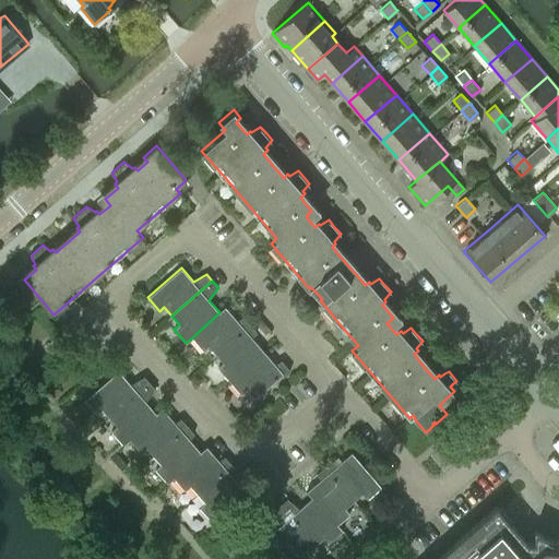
[(244,317),(238,321),(226,307),(219,312),(192,337),(203,351),(209,345),(216,354),(250,324),(244,317)]
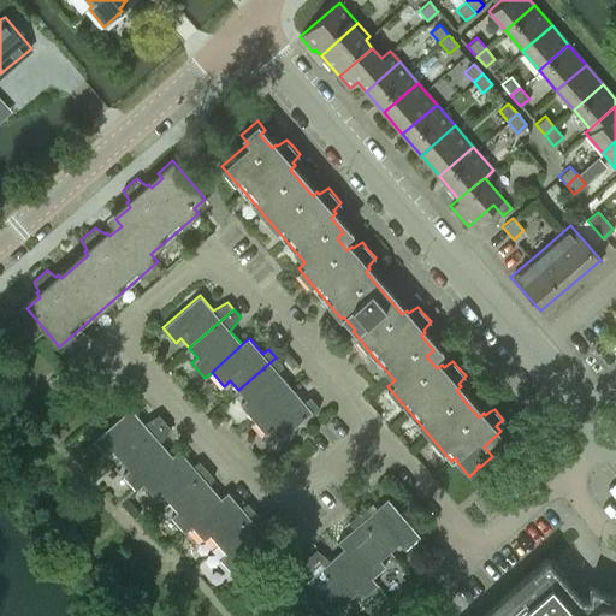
[(278,372),(283,366),(276,357),(238,390),(247,400),(241,404),(253,419),(291,386),(278,372)]
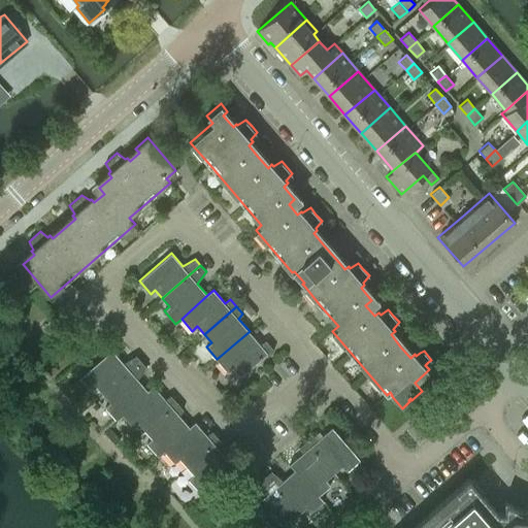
[(266,340),(260,343),(250,331),(217,359),(228,371),(233,367),(240,376),(267,353),(268,355),(274,350),(266,340)]
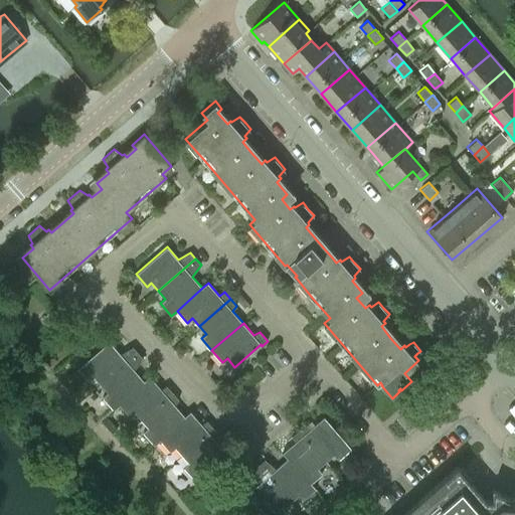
[(133,346),(121,354),(110,341),(77,368),(90,381),(95,377),(101,384),(138,352),(133,346)]
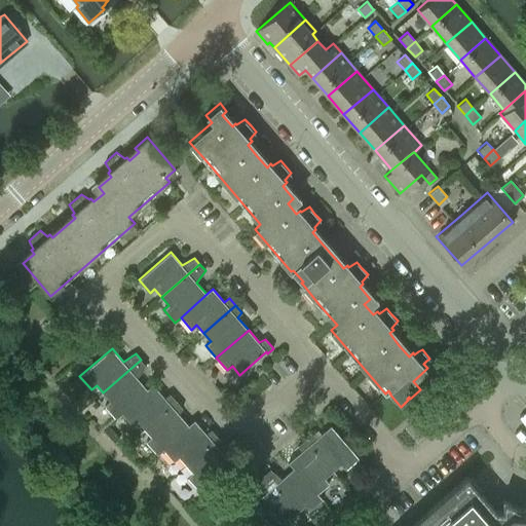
[(138,377),(146,366),(141,360),(103,392),(110,401),(105,405),(116,419),(122,413),(148,389),(147,389),(138,377)]
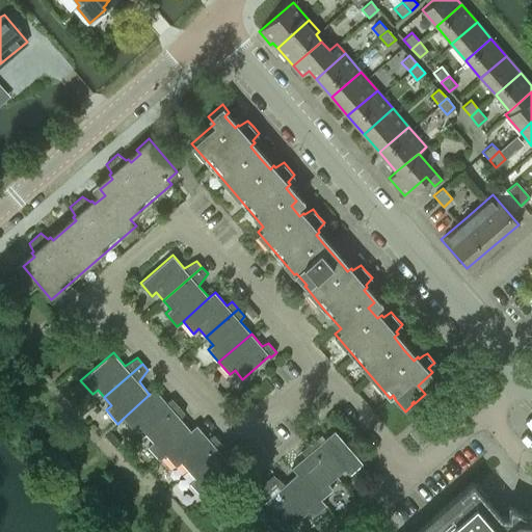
[(173,398),(166,401),(155,389),(149,394),(150,394),(124,418),(134,430),(139,426),(147,434),(179,405),(173,398)]
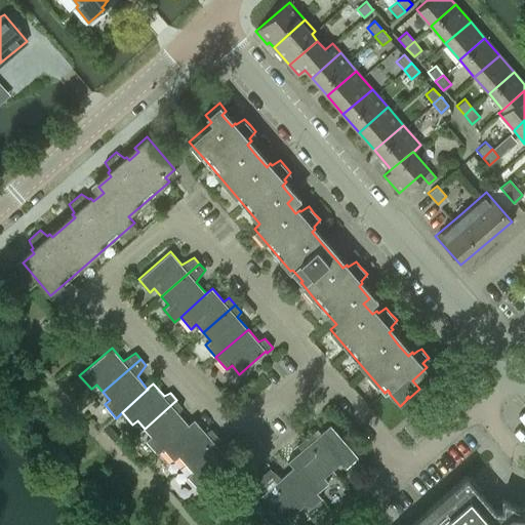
[(178,412),(183,407),(176,400),(145,429),(151,436),(147,441),(158,453),(164,448),(163,448),(189,425),(189,423),(178,412)]
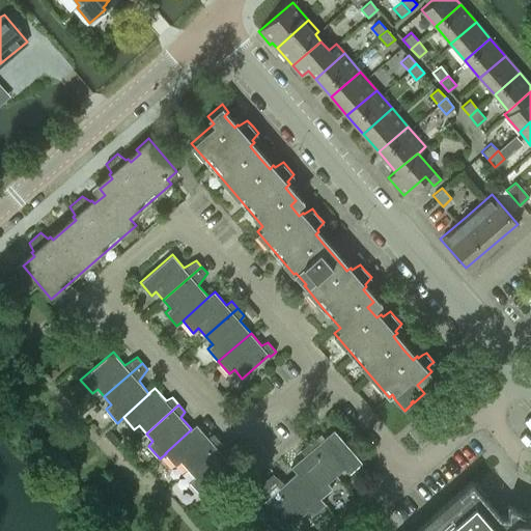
[(214,434),(207,437),(196,424),(191,428),(191,429),(165,453),(166,453),(175,465),(180,460),(188,469),(220,441),(214,434)]
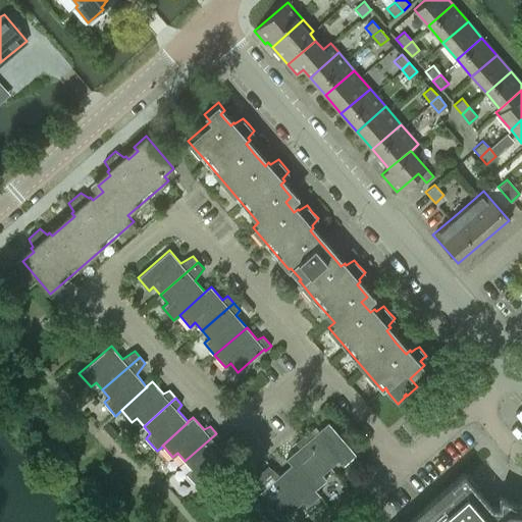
[(343,465),(356,454),(329,423),(315,434),(310,429),(303,435),(331,468),(338,461),(343,465)]
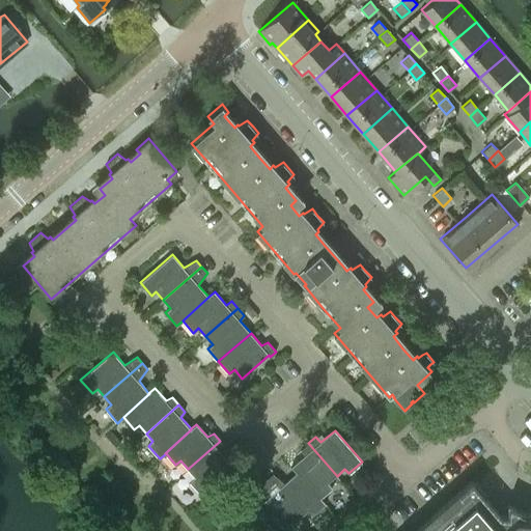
[(222,453),(226,448),(220,441),(188,469),(195,477),(190,481),(201,495),(233,467),(222,453)]
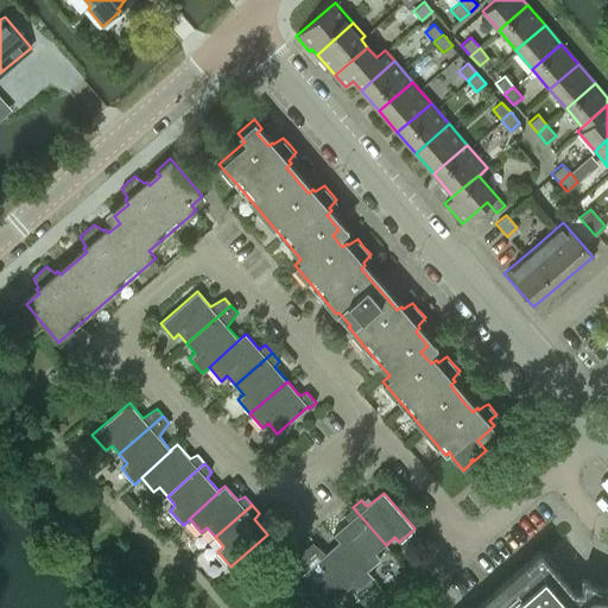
[(377,552),(386,545),(353,507),(344,514),(349,523),(334,534),(340,542),(340,540),(367,570),(368,569),(381,558),(377,552)]
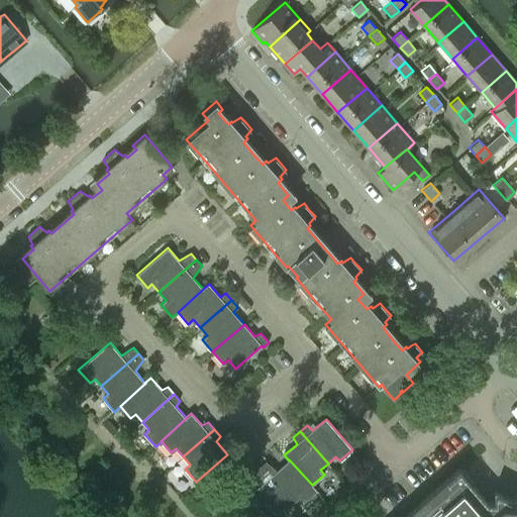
[(313,484),(312,485),(289,459),(289,460),(277,470),(267,460),(260,467),(293,504),(300,497),(305,502),(318,490),(313,484)]
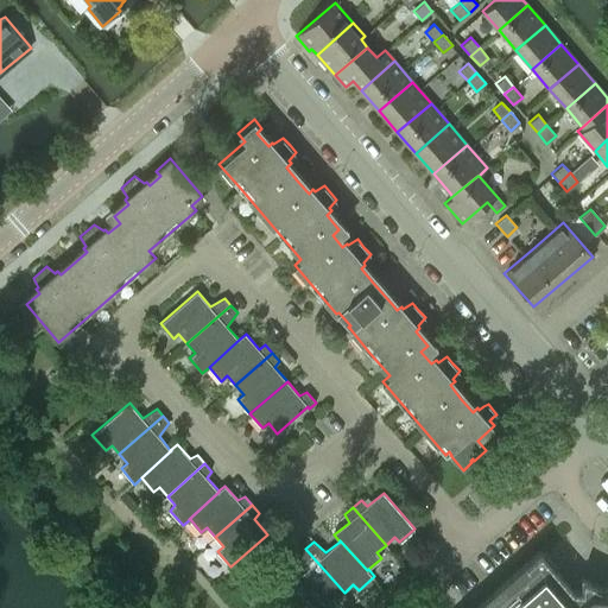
[(335,600),(344,593),(305,549),(299,555),(308,569),(292,582),(315,607),(337,607),(340,606),(335,600)]
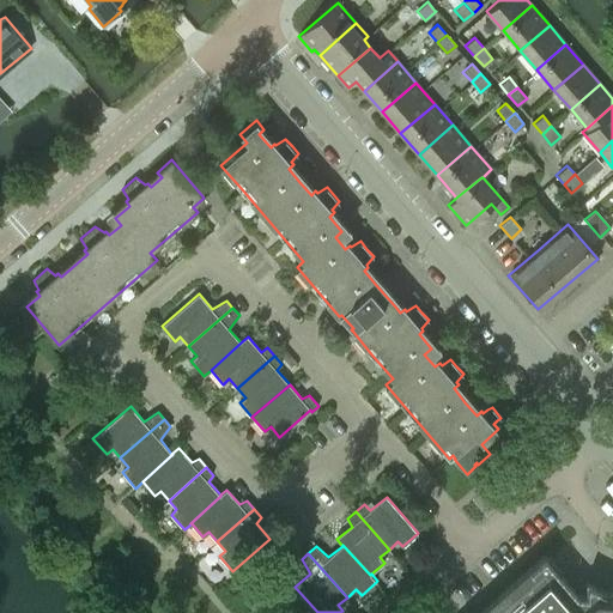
[(577,594),(546,558),(544,554),(475,612),(612,612),(612,590),(611,590),(601,588),(594,584),(586,580),(584,594),(577,594)]
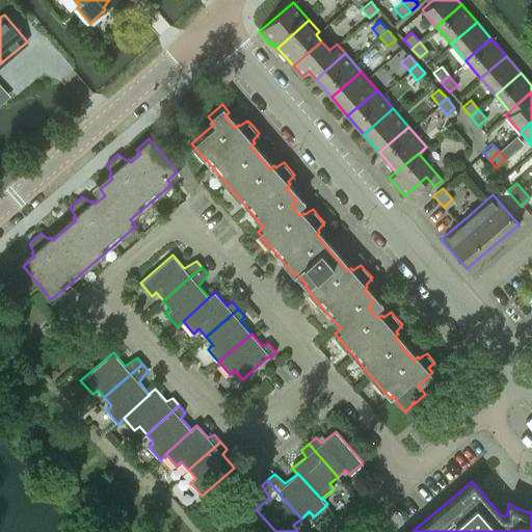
All buildings are outlined.
